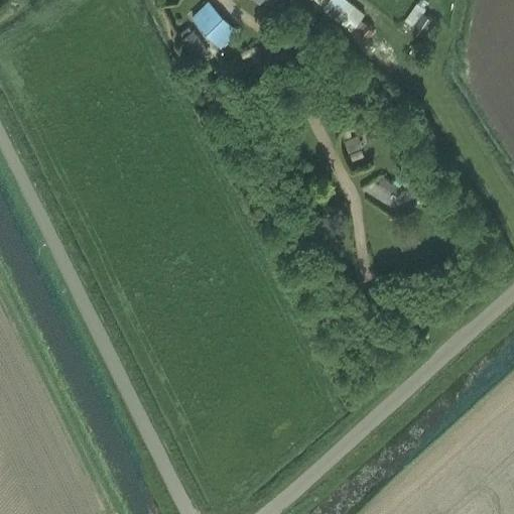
[(320,10),(355,38),(357,35),(365,41),(373,32),(360,20),(364,15),(345,0),(311,0),(323,7),(320,10)]
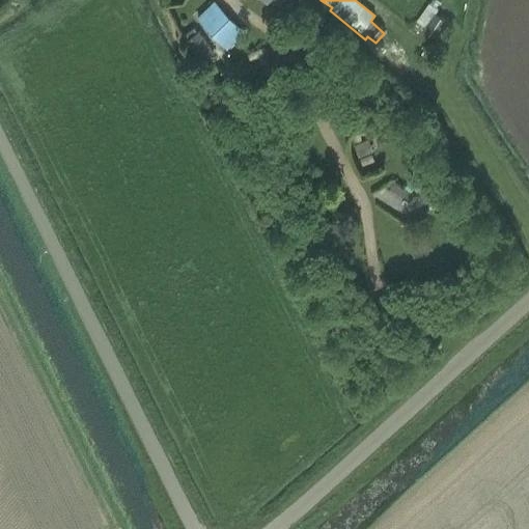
[(413,27),(421,32),(433,40),(421,55),(427,59),(449,26),(434,16),(437,10),(436,9),(439,4),(433,0),(430,0),(428,4),(427,4),(413,27)]
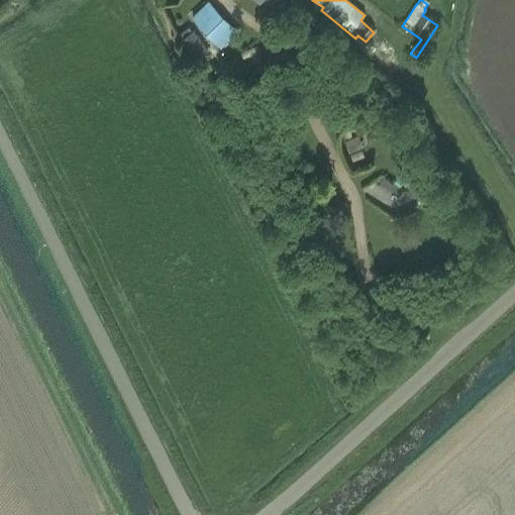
[(191,19),(220,49),(237,33),(208,2),(191,19)]
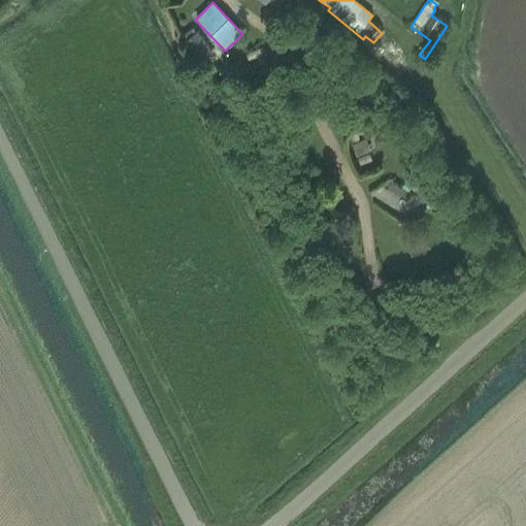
[(183,43),(196,63),(211,53),(197,33),(183,43)]
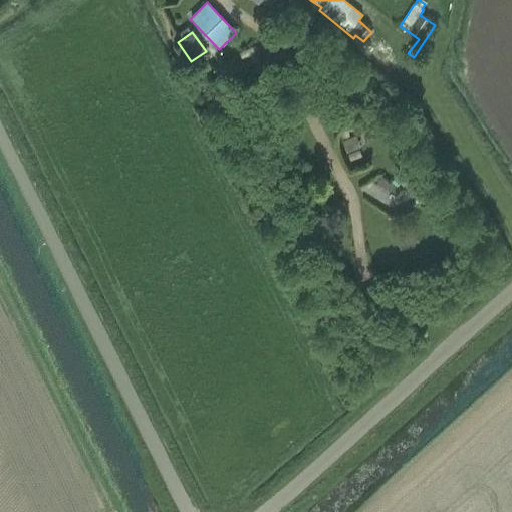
[(397,210),(408,187),(376,173),(366,196),(397,210)]
